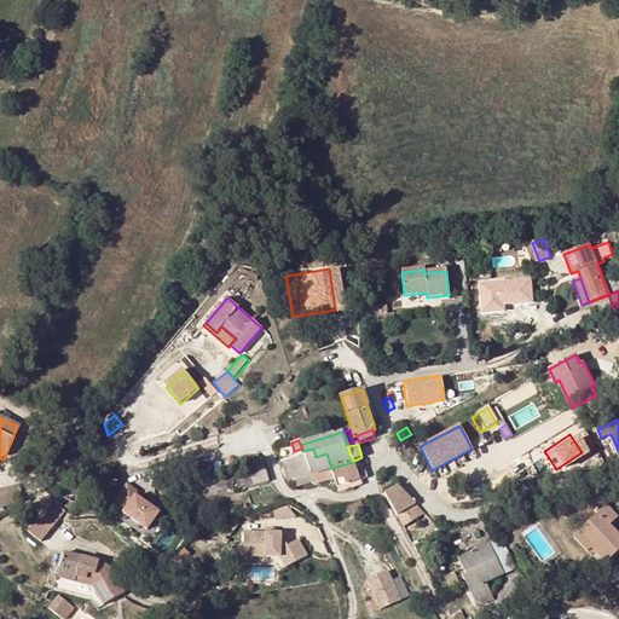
[(316,457),(313,449),(302,451),(304,456),(296,458),(282,463),(283,467),(288,466),(291,480),(331,468),(327,453),(316,457)]
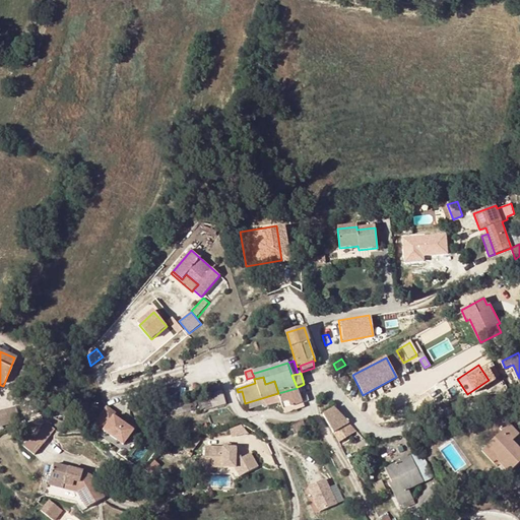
[(217,386),(206,389),(208,395),(221,392),(220,385),(217,386)]
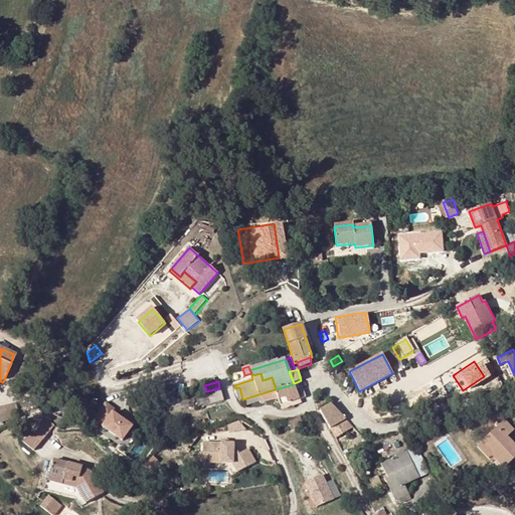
[(297,383),(294,384),(300,399),(305,397),(300,382),(297,383)]
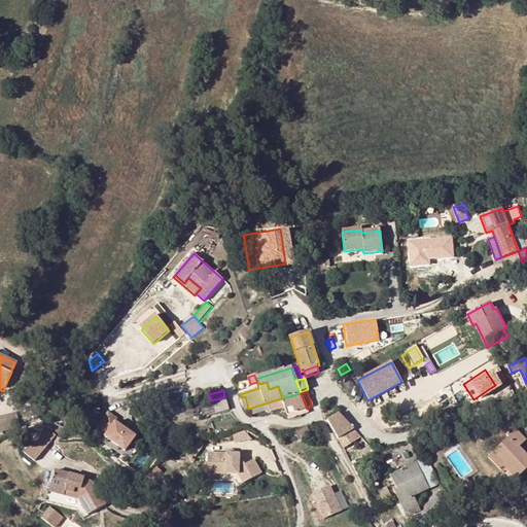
[(301,393),(282,398),(285,409),(287,415),(307,409),(301,393)]
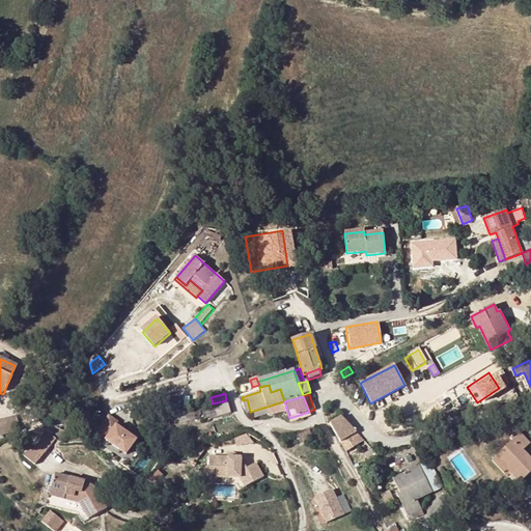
[(243,400),(242,400),(246,414),(251,413),(250,412),(247,399),(243,400)]
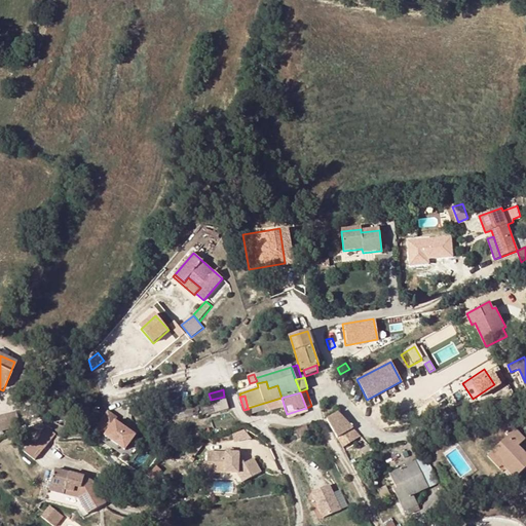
[(224,397),(211,400),(213,407),(226,403),(224,397)]
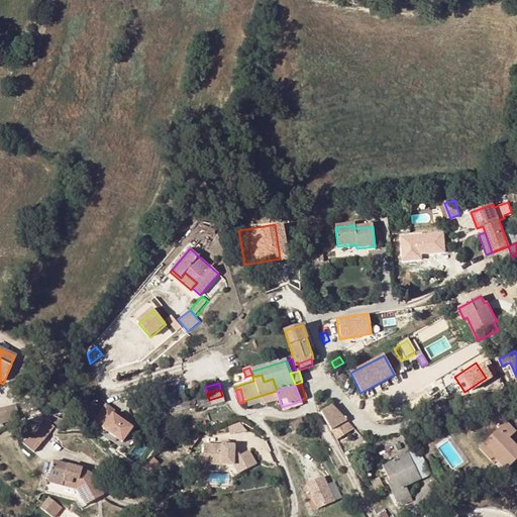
[(280,401),(277,391),(243,401),(244,402),(246,408),(261,404),(262,406),(280,401)]
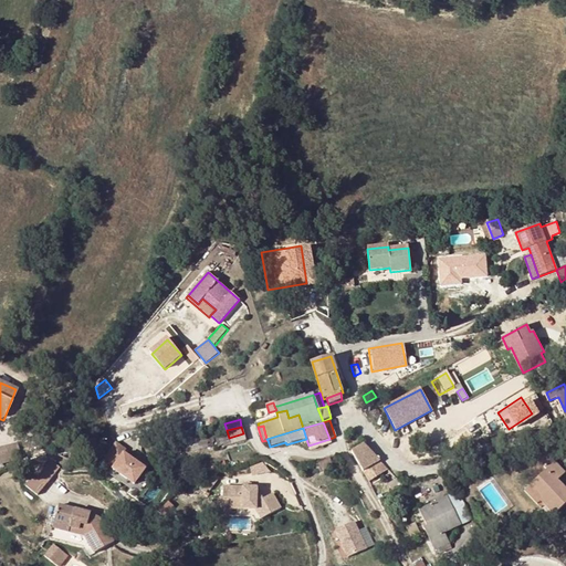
[(231,446),(229,438),(227,430),(220,432),(196,440),(199,450),(216,446),(217,450),(231,446)]
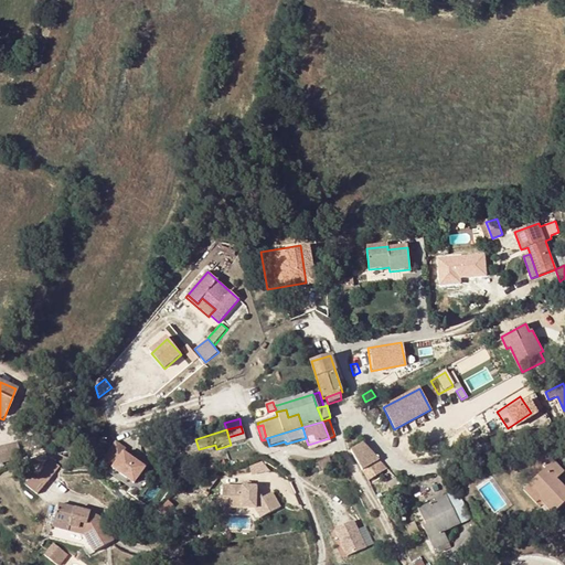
[(231,445),(245,440),(243,433),(228,437),(231,445)]
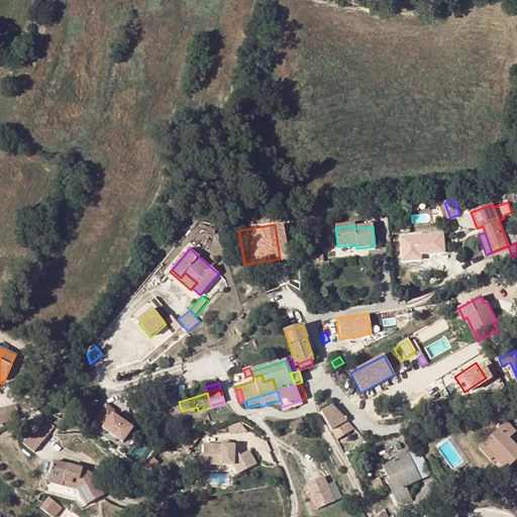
[(120,407),(111,400),(100,413),(108,420),(105,423),(123,439),(135,426),(117,410),(120,407)]
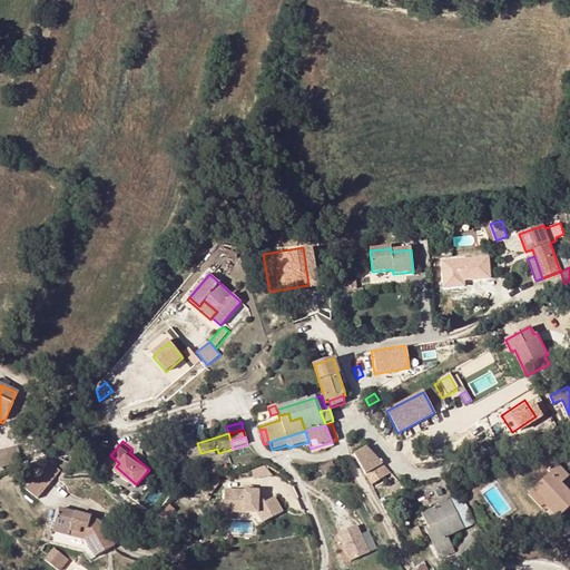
[(19,445),(0,450),(0,468),(23,461),(19,445)]
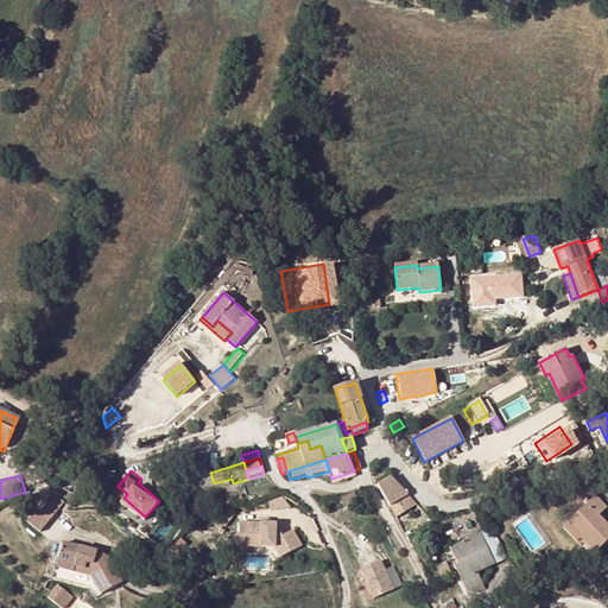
[(405,515),(404,513),(415,506),(390,480),(378,488),(397,520),(405,515)]
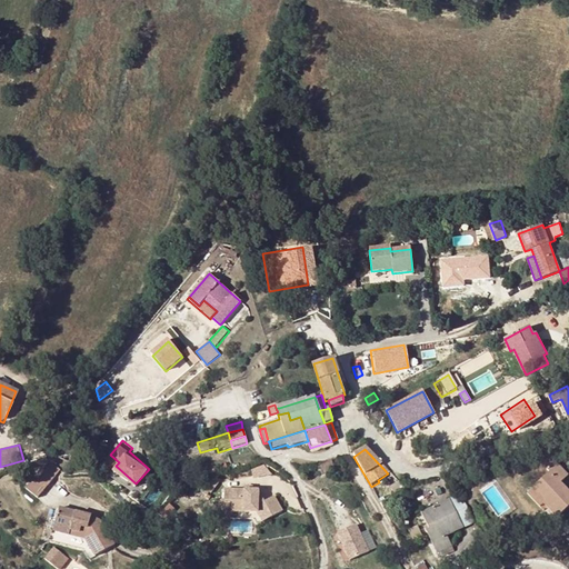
[(317,467),(319,475),(335,469),(332,461),(317,467)]
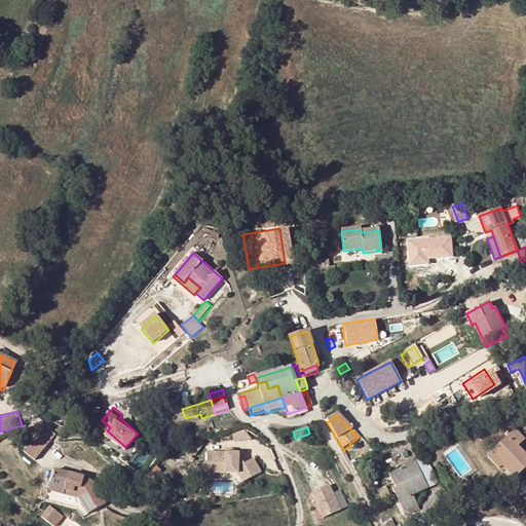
[(509,437),(494,450),(504,462),(502,465),(515,478),(525,467),(525,454),(519,447),(525,440),(513,427),(505,435),(509,437)]
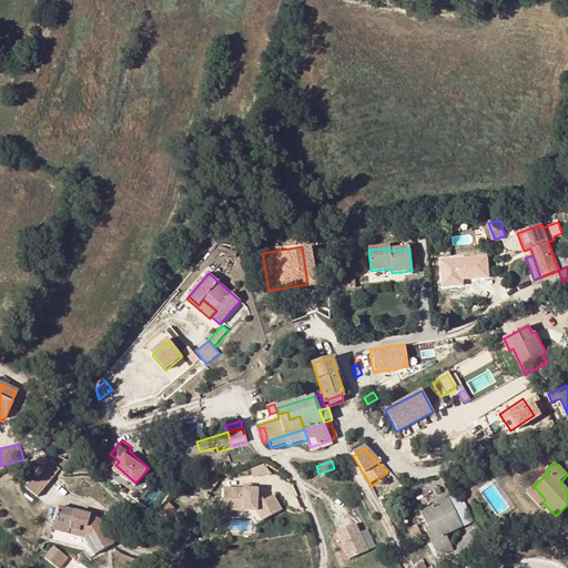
[(43,467),(27,487),(38,497),(61,469),(52,463),(47,469),(43,467)]
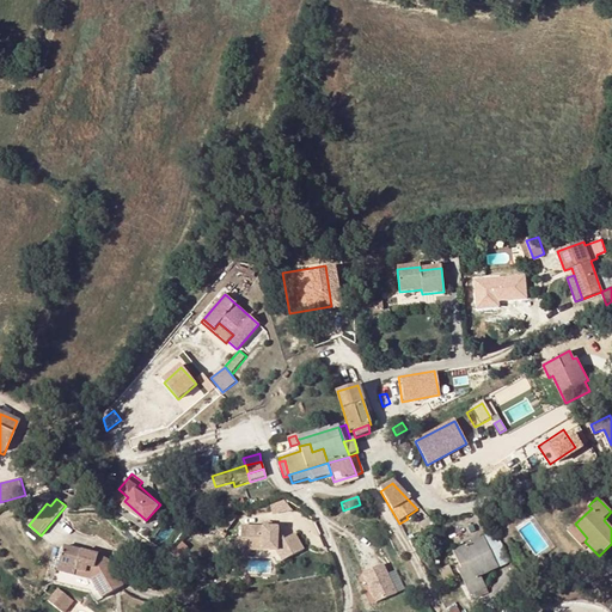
[(362,510),(360,505),(343,510),(346,516),(362,510)]
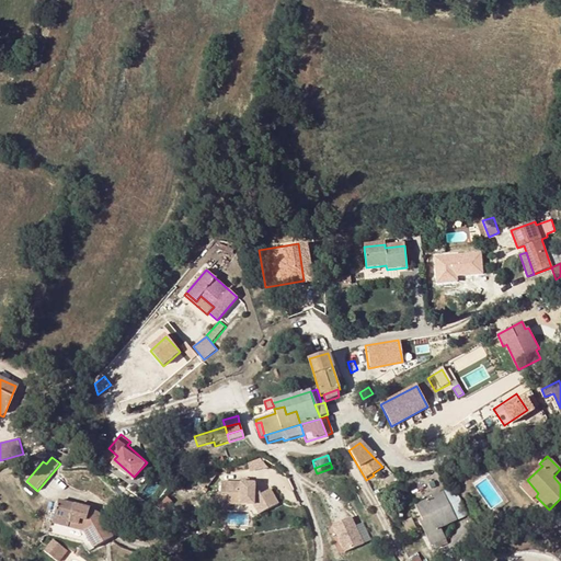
[(373,473),(374,476),(385,468),(382,467),(373,473)]
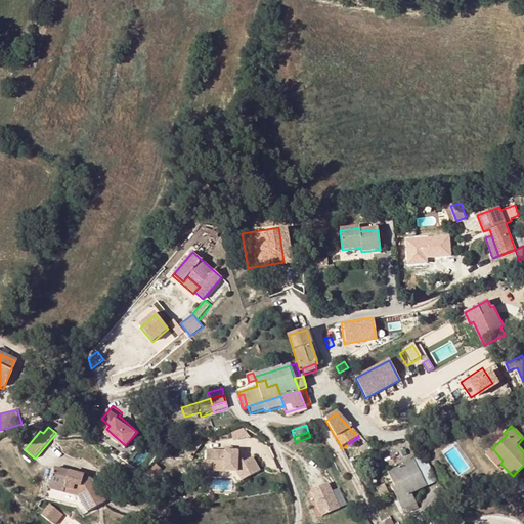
[(372,450),(366,445),(362,448),(366,453),(372,450)]
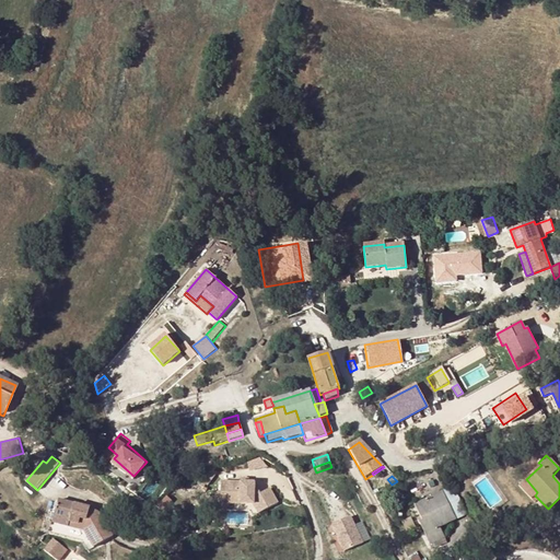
[(523,482),(535,496),(537,492),(526,479),(523,482)]
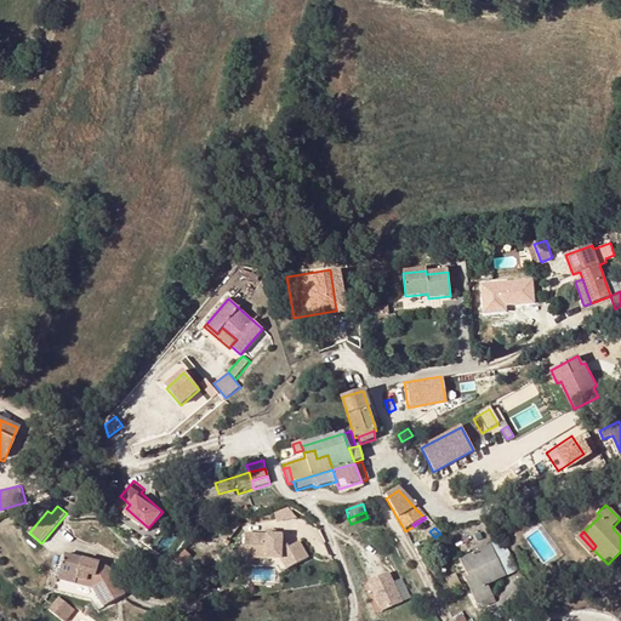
[(288,571),(308,559),(297,542),(288,548),(284,543),(280,543),(280,536),(266,537),(244,537),(244,550),(234,550),(234,569),(251,569),(251,562),(280,562),(288,571)]
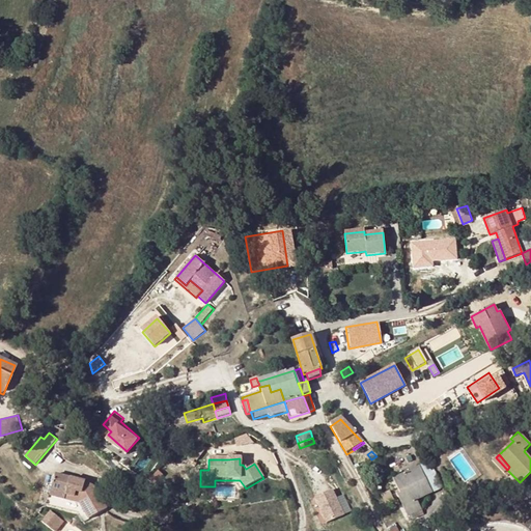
[(429,462),(419,466),(431,492),(442,486),(432,467),(429,462)]
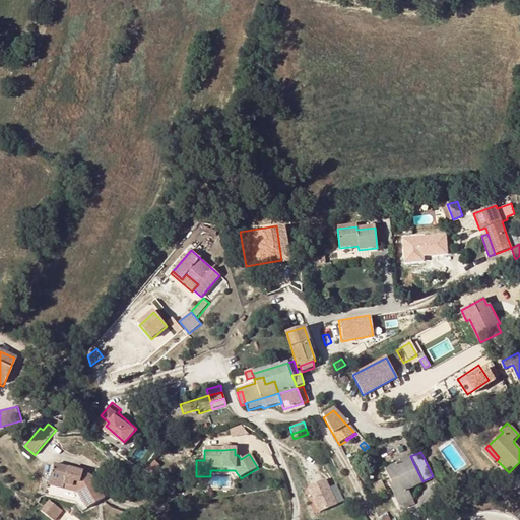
[(407,490),(423,481),(410,456),(385,468),(392,483),(390,485),(399,505),(412,500),(407,490)]
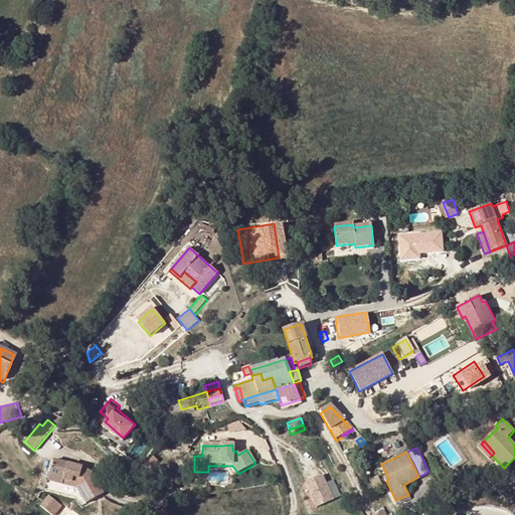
[(157,462),(153,458),(144,468),(148,472),(157,462)]
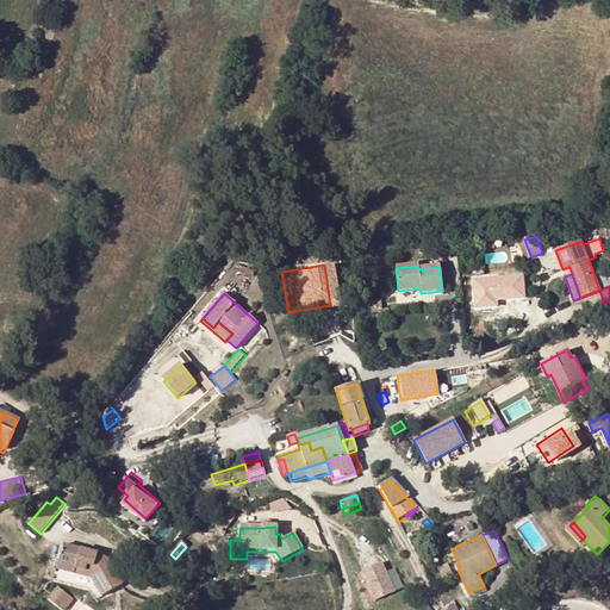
[(104,562),(95,560),(98,553),(63,545),(57,568),(91,577),(103,597),(122,585),(107,559),(106,558),(104,562)]
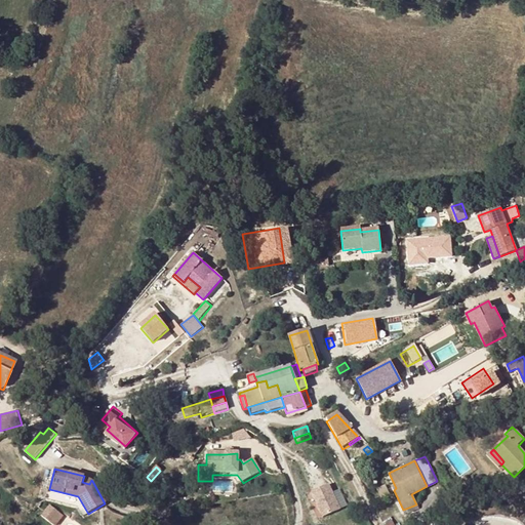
[(329,486),(312,495),(325,520),(342,510),(329,486)]
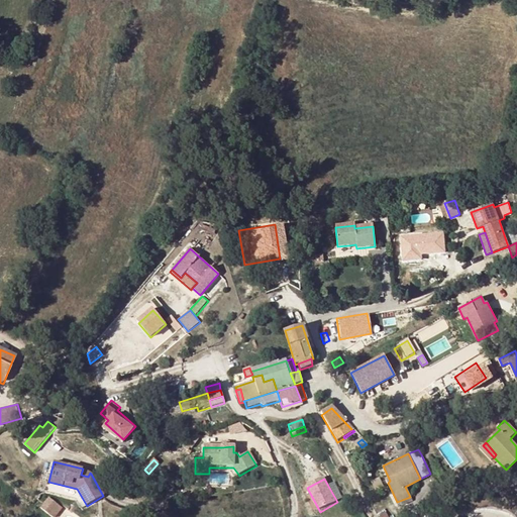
[(83,508),(87,506),(77,489),(48,482),(46,491),(77,499),(83,508)]
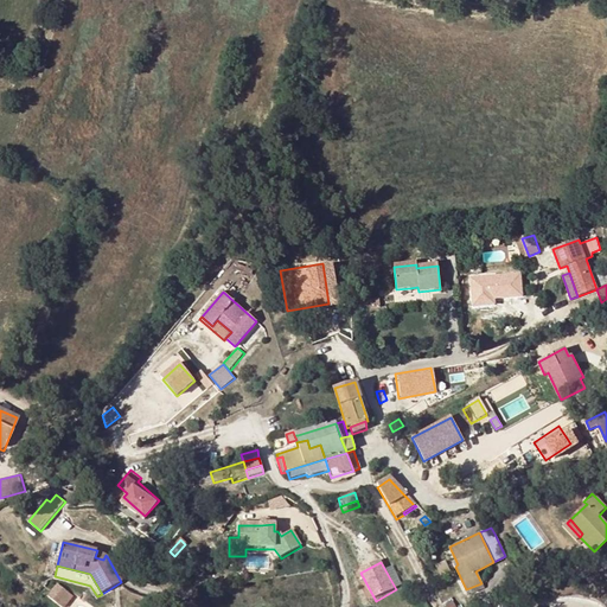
[(63,606),(72,596),(57,583),(48,595),(62,606),(63,606)]
